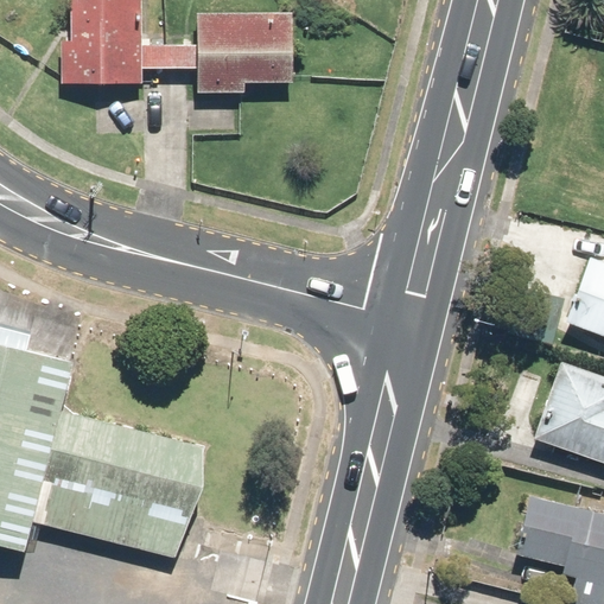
[(145,83),(145,69),(197,68),(197,94),(247,94),(247,83),(294,82),(293,11),(196,12),(196,42),(145,43),(144,0),(52,0),(52,83),(145,83)]
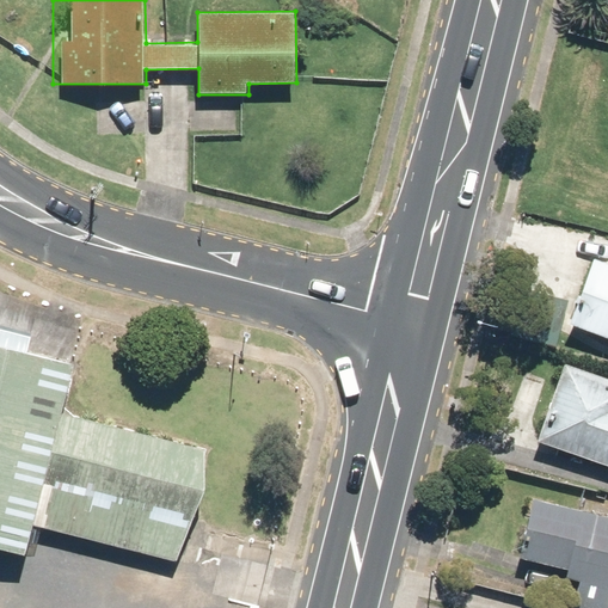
[(607,262),(590,256),(566,321),(607,337),(607,262)]
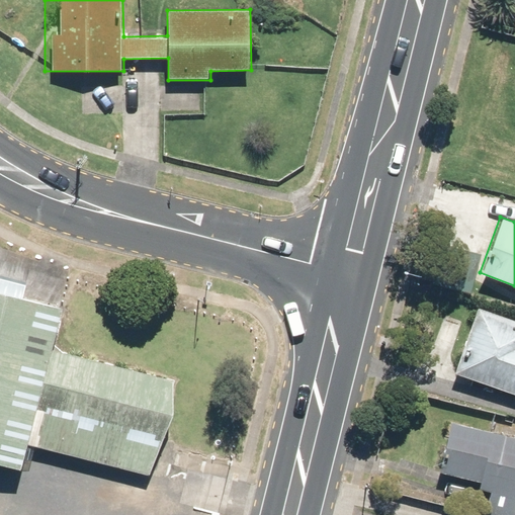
[(0,292),(0,465),(19,471),(26,444),(150,475),(174,378),(51,347),(61,308),(0,292)]
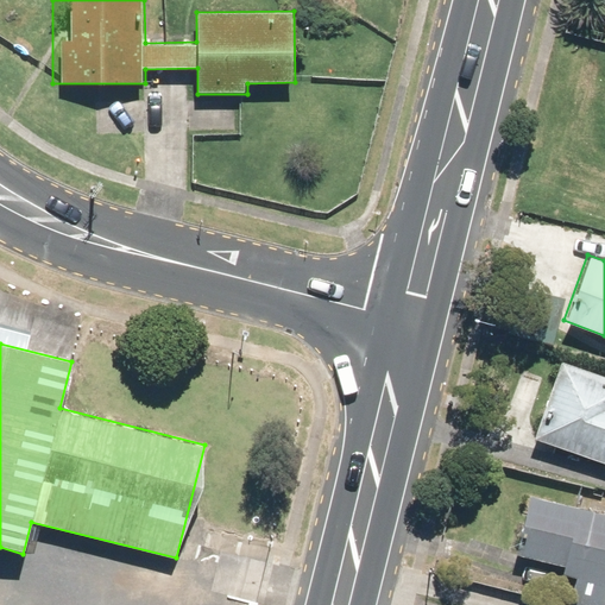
[(604,377),(561,361),(534,434),(604,459),(604,377)]
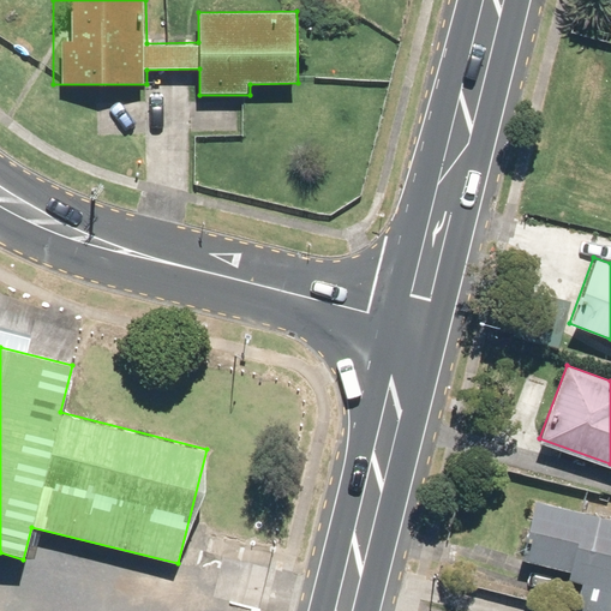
[(610,515),(535,498),(521,558),(569,569),(568,577),(581,580),(575,606),(598,610),(610,610),(610,515)]
